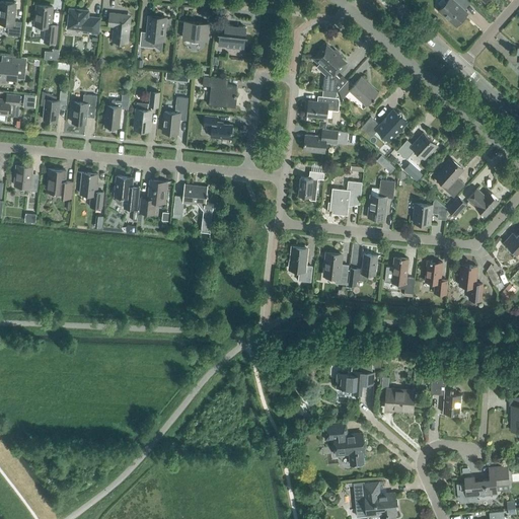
[(464,0),(449,0),(439,11),(454,25),(467,11),(460,5),(464,0)]
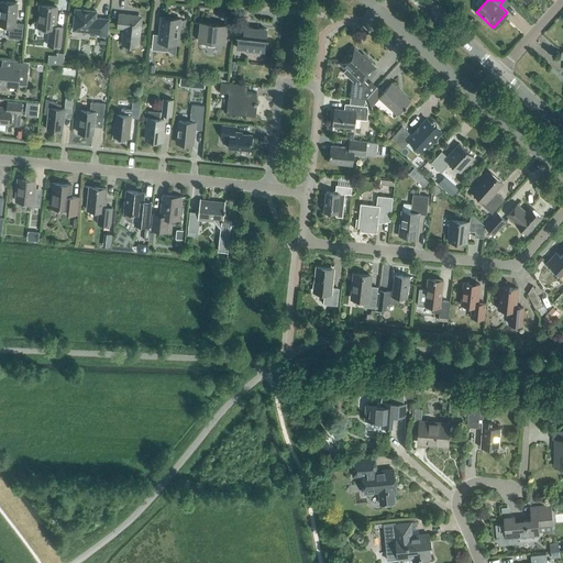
[(9,29),(9,37),(22,39),(23,23),(15,23),(18,2),(0,1),(0,2),(0,24),(7,25),(9,29)]
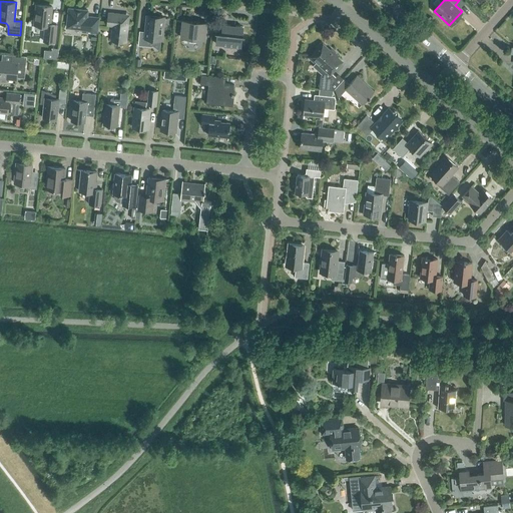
[(45,25),(44,35),(43,42),(55,44),(57,24),(50,24),(52,6),(36,5),(34,24),(45,25)]
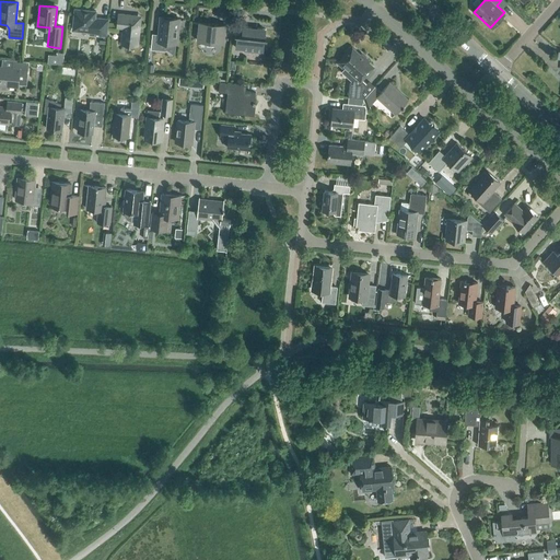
[(106,37),(108,19),(95,18),(95,11),(74,9),(72,30),(90,32),(90,35),(106,37)]
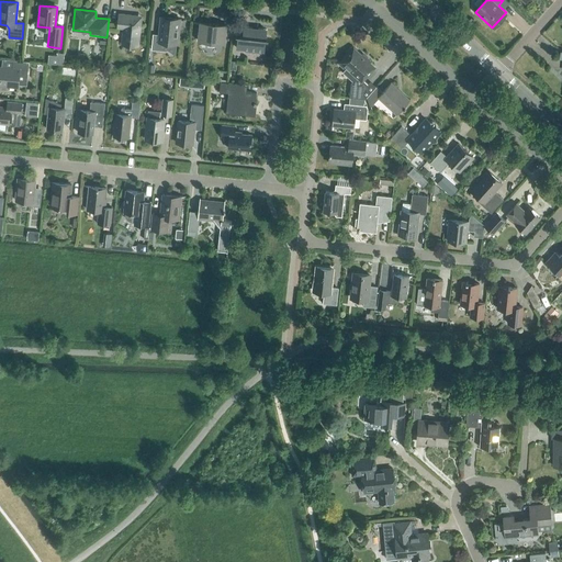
[(141,23),(139,23),(141,18),(137,17),(131,15),(131,14),(119,13),(117,27),(123,27),(121,44),(138,46),(141,23)]
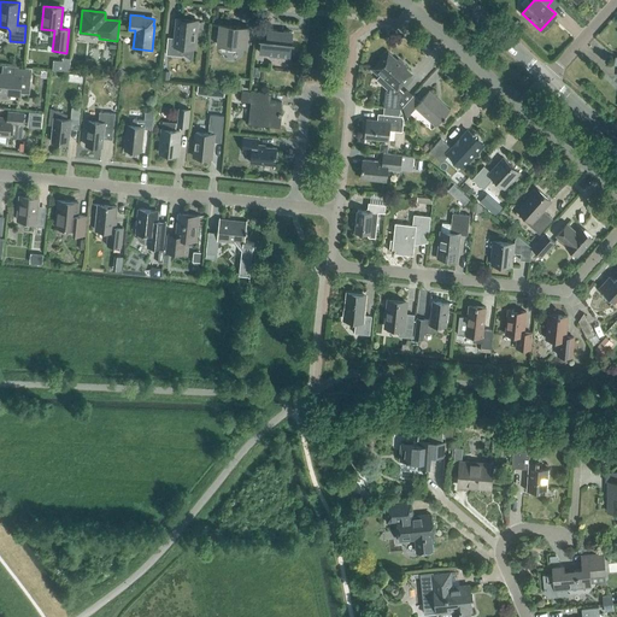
[(194,46),(197,22),(177,19),(175,37),(168,37),(166,54),(183,56),(184,46),(194,46)]
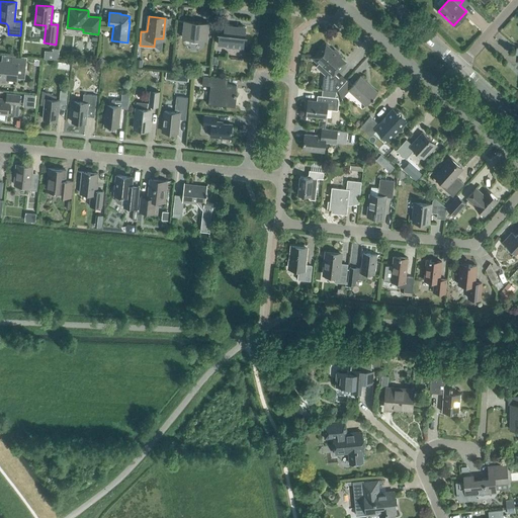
[(206,39),(208,23),(184,20),(182,37),(191,38),(191,40),(197,41),(198,38),(206,39)]
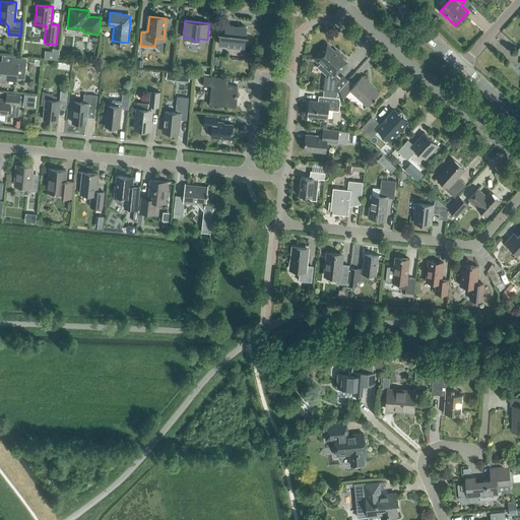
[(245,47),(247,26),(225,24),(224,33),(219,33),(218,44),(245,47)]
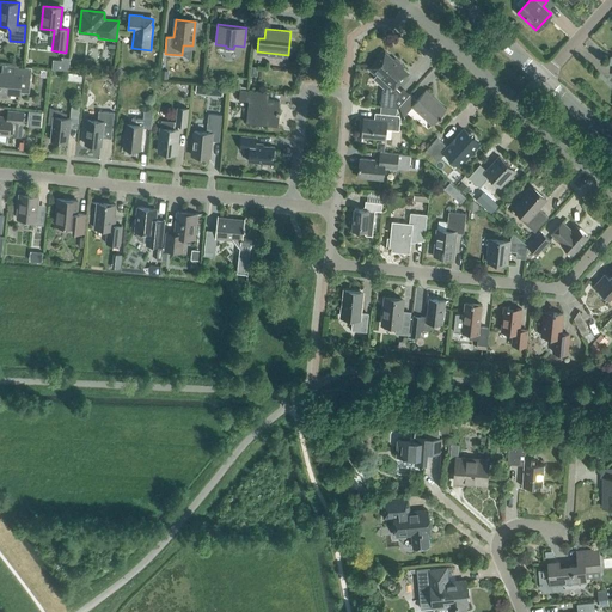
[(395,86),(407,72),(402,67),(403,66),(395,59),(393,60),(386,53),(379,61),(377,59),(368,68),(375,74),(378,73),(389,83),(383,90),(380,105),(397,108),(399,105),(395,102),(403,93),(395,86)]
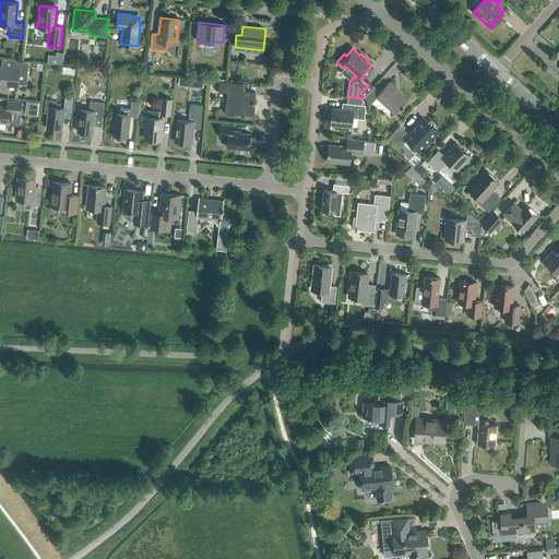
[(57,51),(57,56),(52,56),(51,62),(61,63),(62,52),(57,51)]
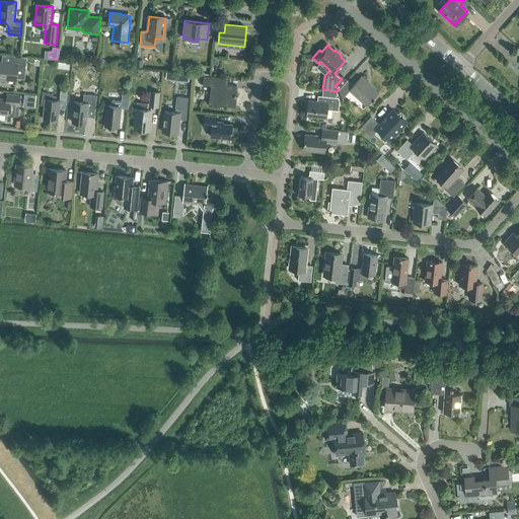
[(25,79),(27,57),(11,55),(11,62),(0,61),(0,78),(16,80),(17,78),(25,79)]
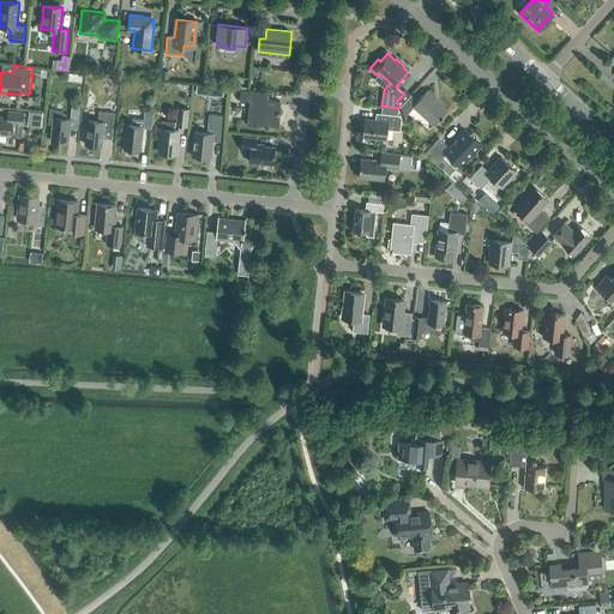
[(223,88),(197,85),(197,92),(223,96),(223,88)]
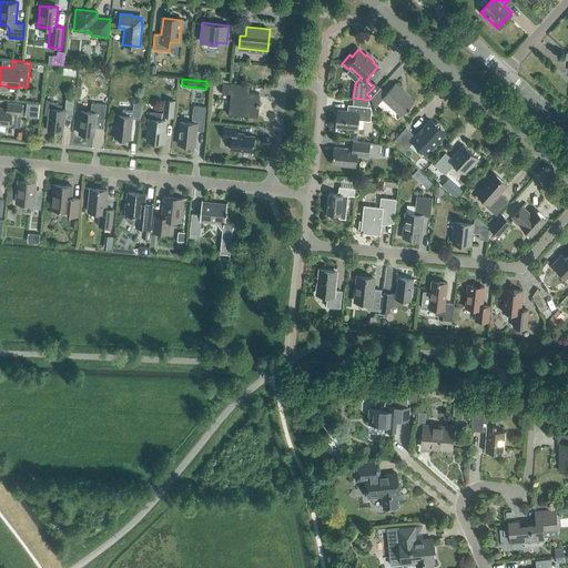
[(256,115),(260,93),(249,92),(249,93),(243,93),(243,84),(222,82),(221,92),(230,93),(227,114),(241,115),(241,114),(256,115)]
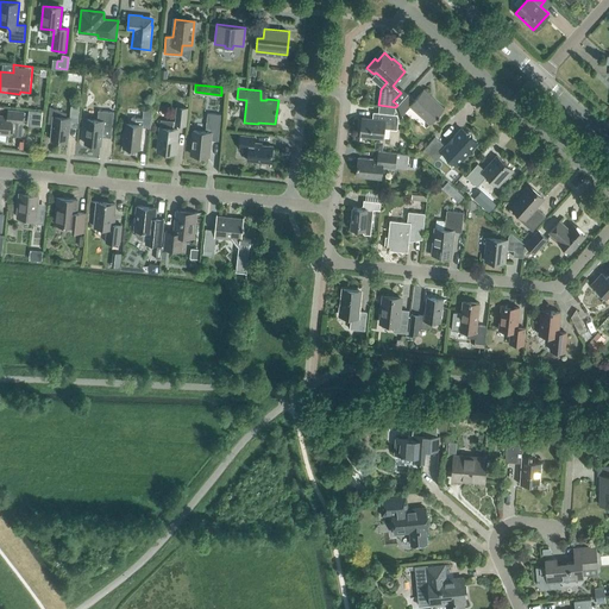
[(408,94),(397,105),(401,114),(409,105),(431,124),(445,108),(424,89),(414,100),(408,94)]
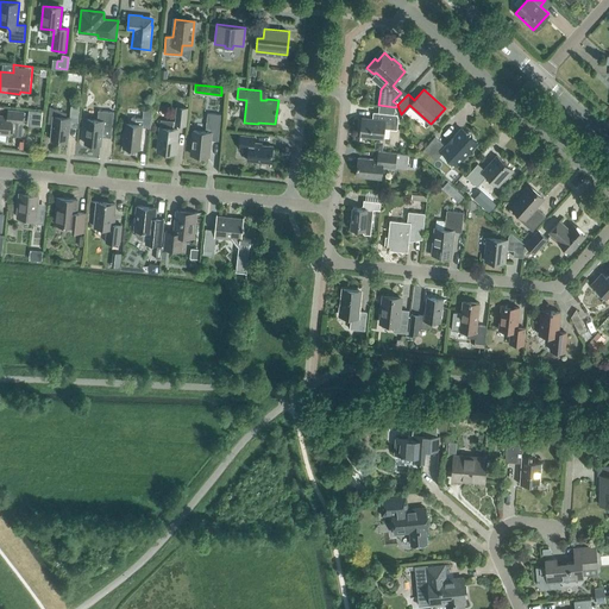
[(67,113),(50,106),(49,107),(50,107),(49,121),(48,121),(52,123),(50,139),(68,142),(70,119),(70,117),(66,117),(66,113),(67,113)]
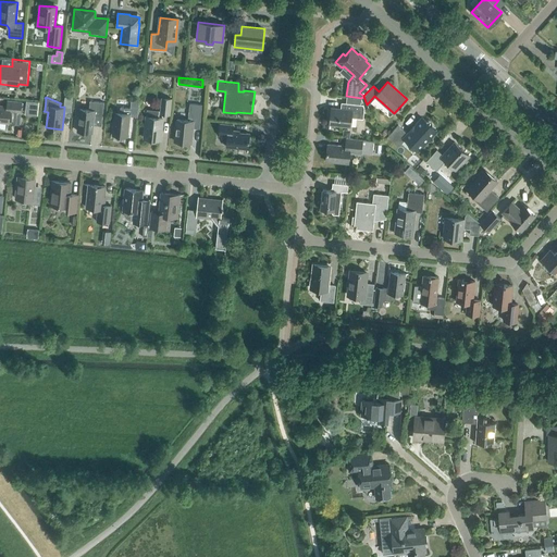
[(169,114),(171,99),(162,98),(160,113),(169,114)]
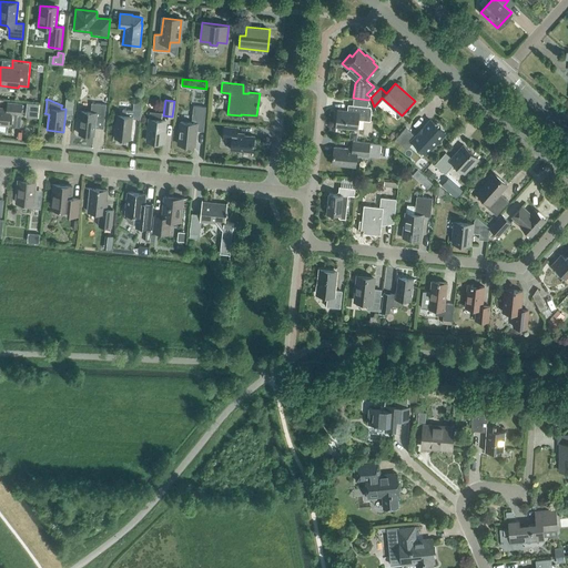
[(0,123),(9,125),(9,123),(11,123),(11,124),(17,124),(19,124),(20,115),(21,115),(22,103),(8,102),(7,109),(0,108),(0,123)]
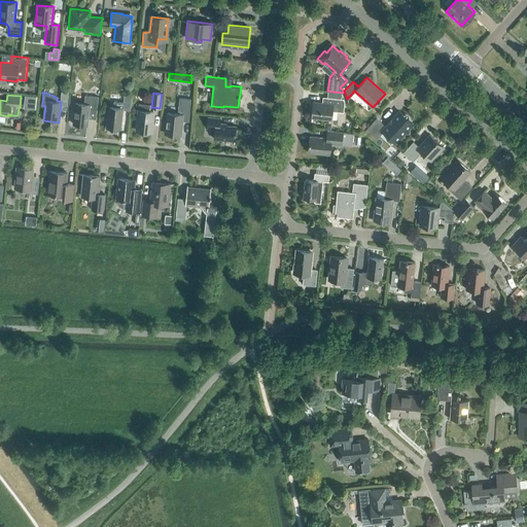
[(97,111),(98,97),(85,95),(84,104),(75,103),(73,124),(88,126),(89,110),(97,111)]
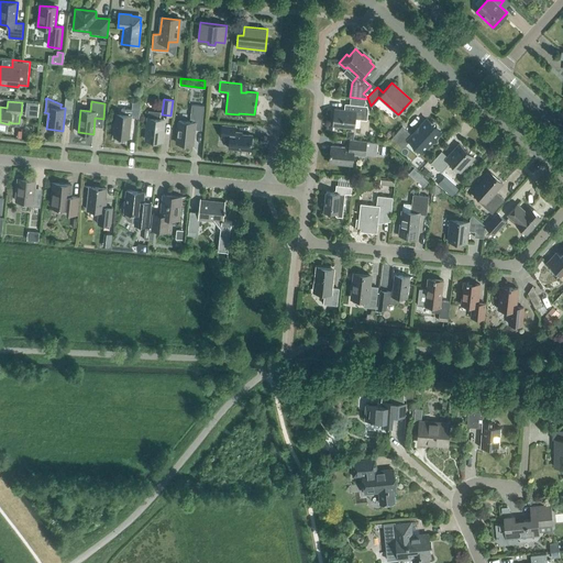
[(139,118),(141,102),(132,101),(132,109),(122,108),(121,113),(116,113),(113,136),(129,138),(131,117),(139,118)]
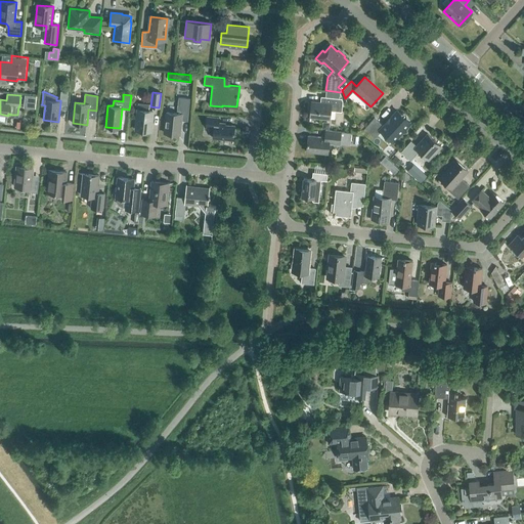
[(310,117),(330,119),(331,111),(342,112),(343,101),(342,98),(325,96),(324,103),(311,101),(310,117)]
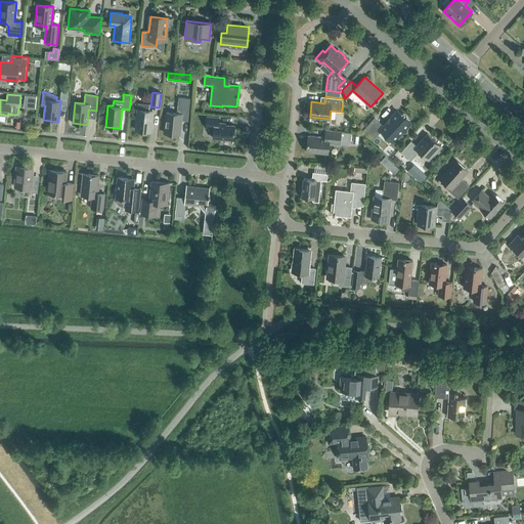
[(178,97),(177,113),(167,112),(165,133),(179,134),(180,120),(187,121),(189,98),(178,97)]
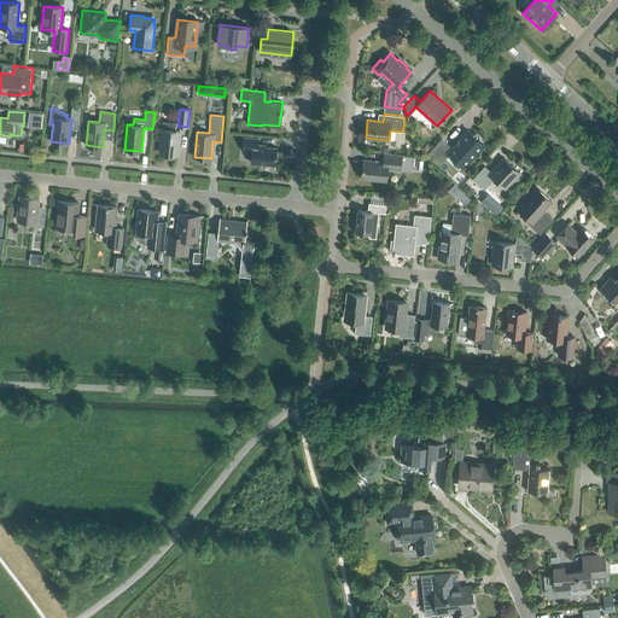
[(178,155),(180,130),(175,130),(176,123),(175,123),(175,124),(164,123),(164,122),(163,122),(159,153),(178,155)]
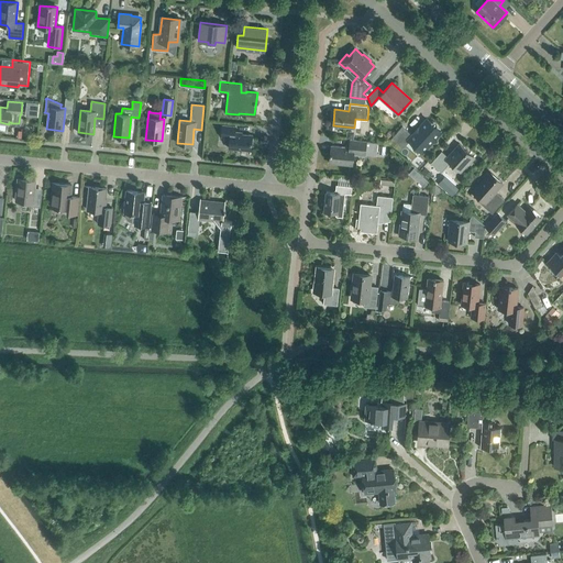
[(432,142),(437,142),(437,122),(431,123),(426,119),(411,134),(403,127),(392,138),(403,147),(409,140),(422,152),(432,142)]
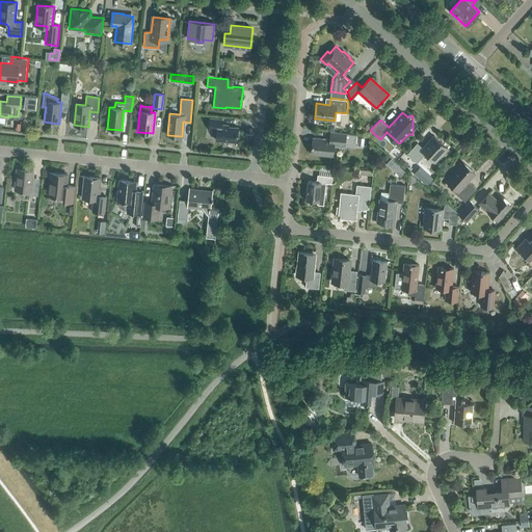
[(237,142),(238,128),(221,126),(222,120),(210,118),(209,129),(217,130),(216,140),(237,142)]
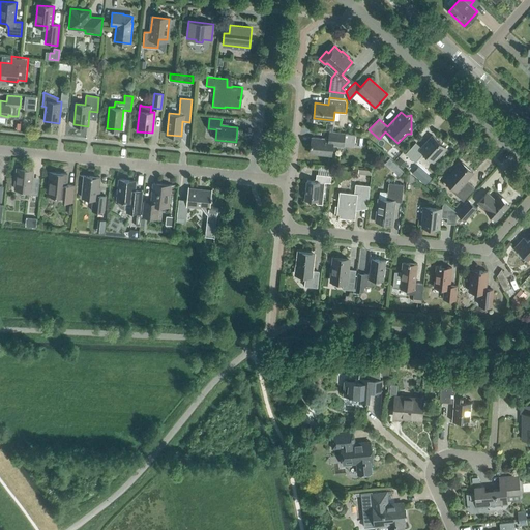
[(354,146),(356,135),(329,131),(328,139),(312,137),(310,153),(331,155),(332,144),(344,145),(344,144),(354,146)]
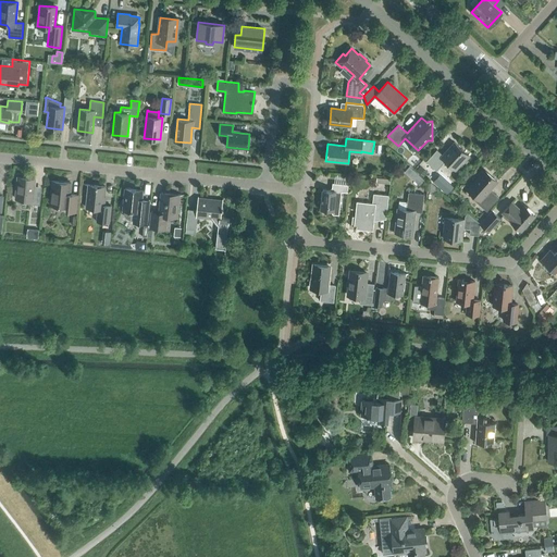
[(463,163),(470,157),(454,141),(443,155),(436,149),(425,161),(436,171),(445,161),(456,171),(462,162),(463,163)]
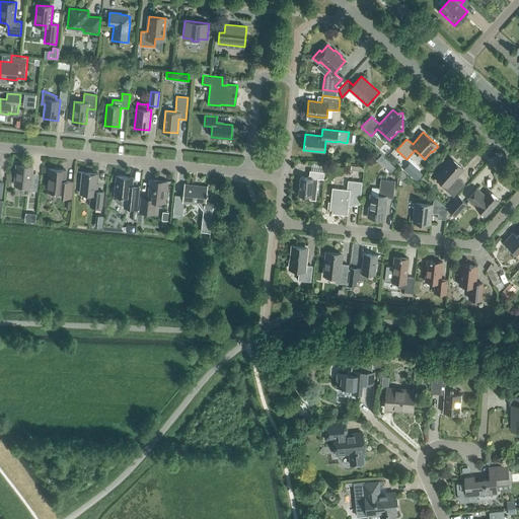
[(388,158),(395,164),(398,160),(392,154),(388,158)]
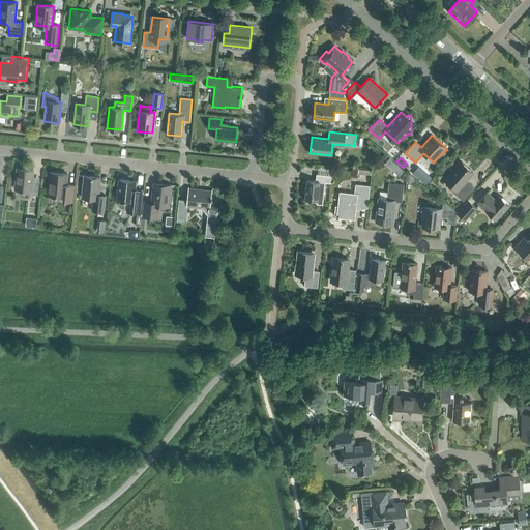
[(463,201),(474,188),(466,181),(473,173),(462,163),(445,180),(453,187),(451,189),(463,201)]
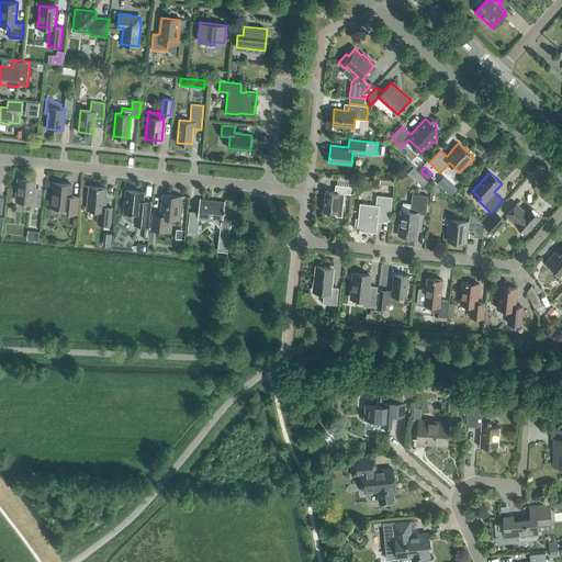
[(428,181),(422,176),(416,181),(423,187),(428,181)]
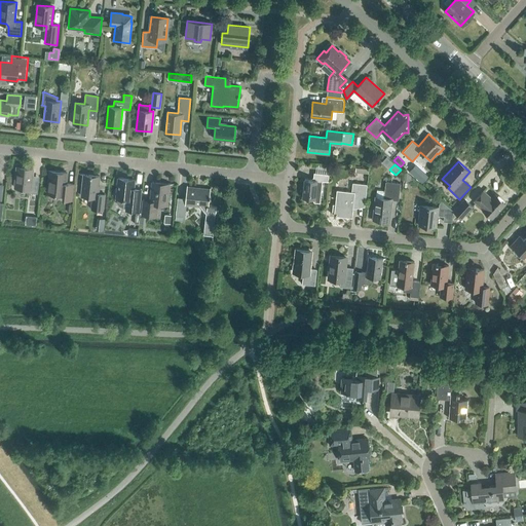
[(37,193),(39,180),(33,179),(32,177),(33,168),(17,166),(14,187),(21,188),(21,190),(23,191),(37,193)]
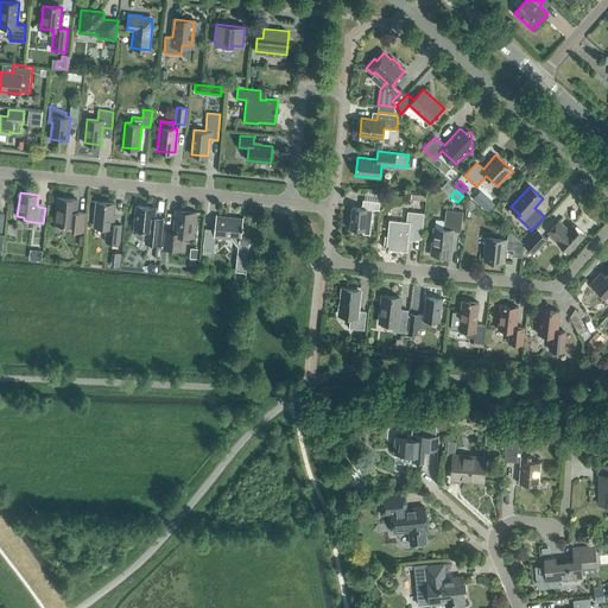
[(76,211),(77,200),(58,197),(55,223),(74,226),(74,230),(82,230),(84,213),(76,211)]
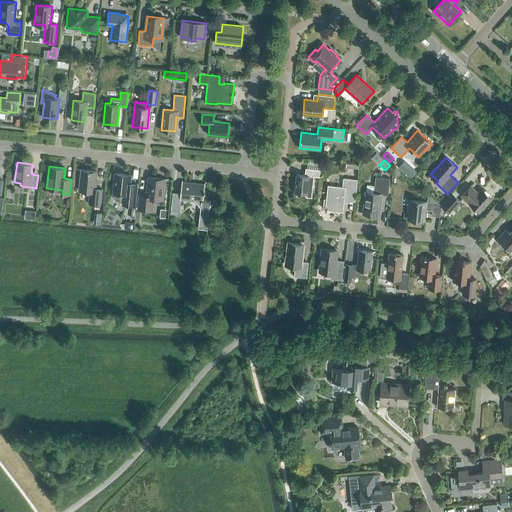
[(417,171),(413,167),(406,175),(411,178),(417,171)]
